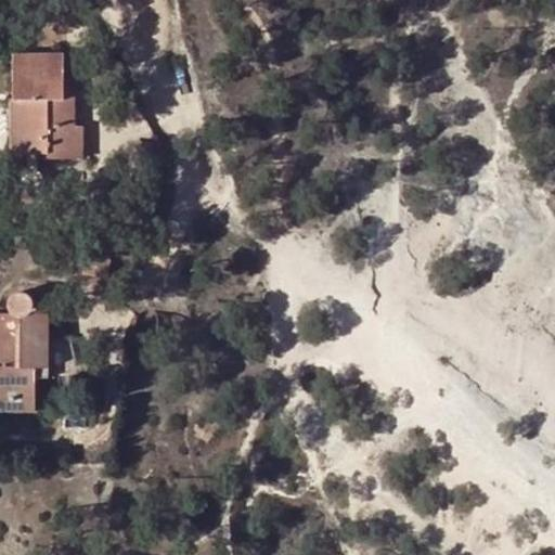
[(47,158),(80,157),(80,126),(74,125),(64,126),(64,99),(54,99),(53,89),(64,89),(64,52),(14,52),(14,98),(24,99),(24,139),(34,141),(34,153),(47,153),(47,158)]
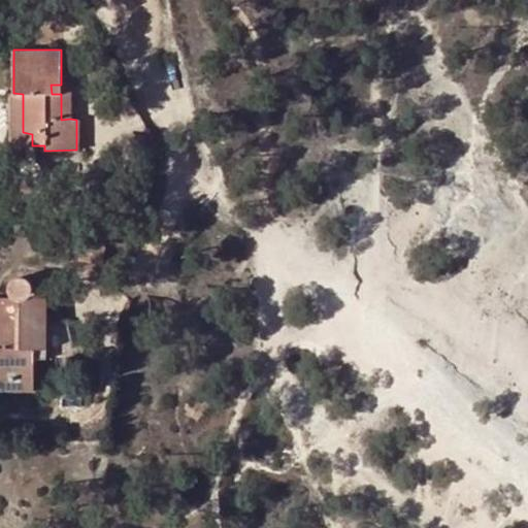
[(61,120),(70,119),(70,84),(61,85),(51,85),(52,94),(61,94),(61,120)]
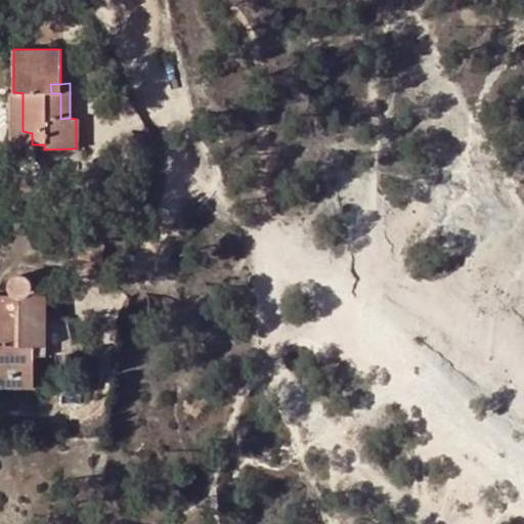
[(13,92),(9,92),(9,144),(32,144),(32,133),(23,131),(23,93),(13,92)]
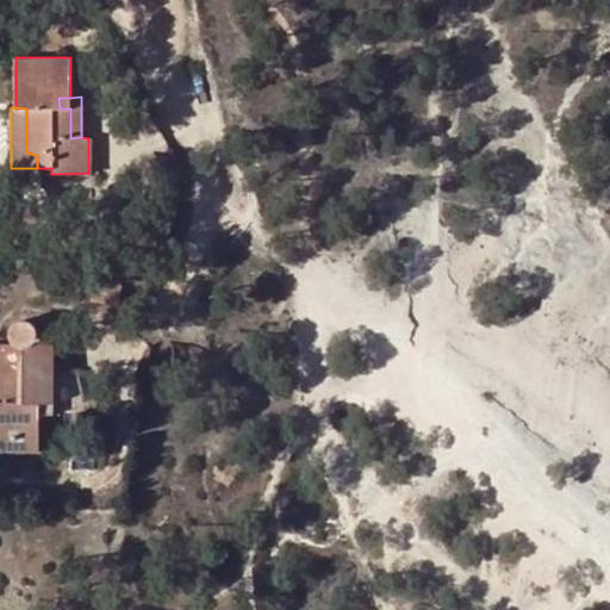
[(0,452),(38,452),(38,415),(37,402),(45,402),(44,375),(51,375),(53,336),(36,336),(37,334),(36,328),(35,324),(31,321),(24,318),(19,318),(16,319),(12,322),(10,325),(7,330),(7,335),(8,338),(11,343),(16,346),(20,347),(23,348),(23,354),(0,353),(0,452)]
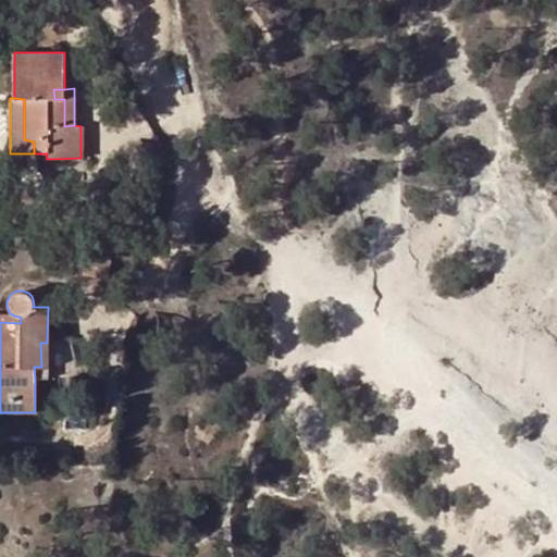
[(0,312),(0,322),(21,323),(21,318),(19,317),(14,316),(10,313),(0,312)]
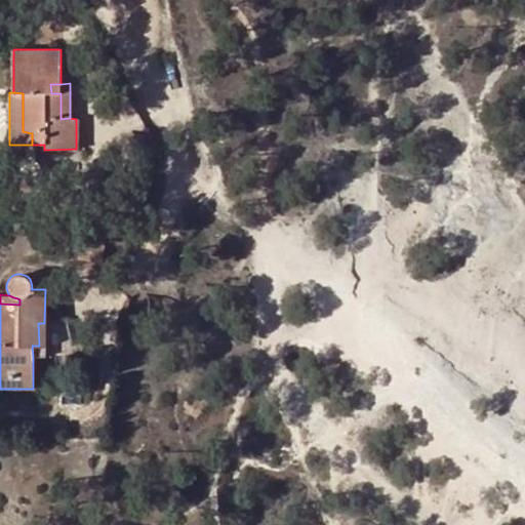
[(32,346),(33,357),(45,357),(44,323),(38,323),(39,346),(32,346)]
